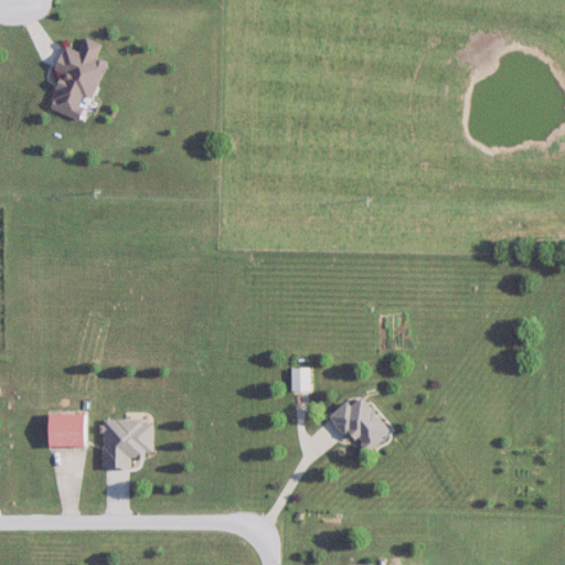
[(80,121),(86,105),(91,106),(107,64),(96,60),(103,45),(85,39),(80,53),(64,46),(55,71),(63,74),(49,109),(80,121)]
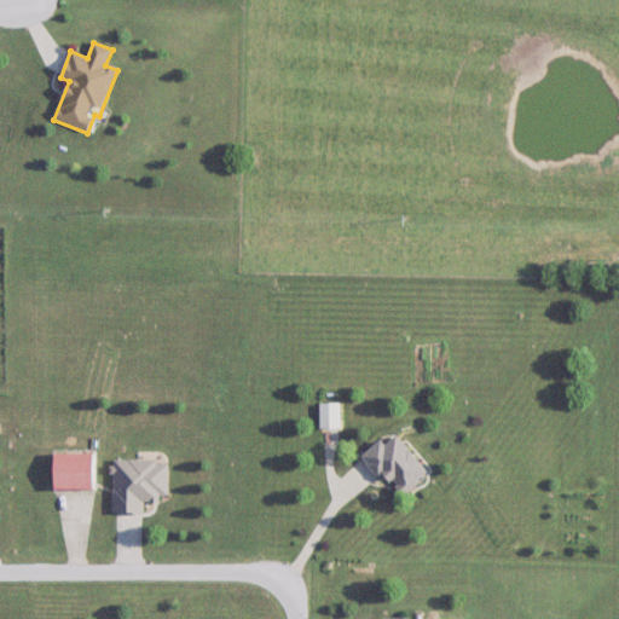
[(319,405),(319,429),(340,429),(340,405),(319,405)]
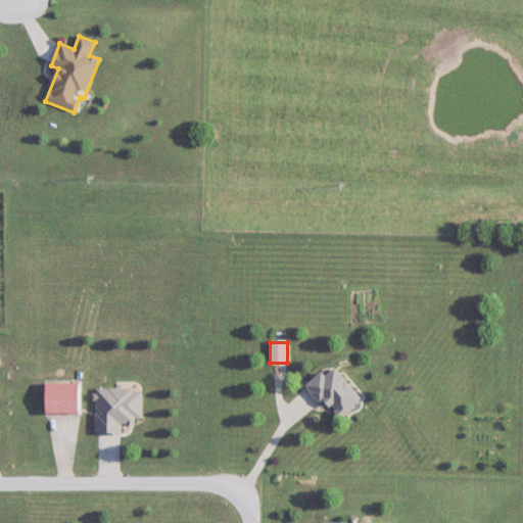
[(304,388),(338,422),(362,399),(332,370),(325,377),(321,373),(304,388)]
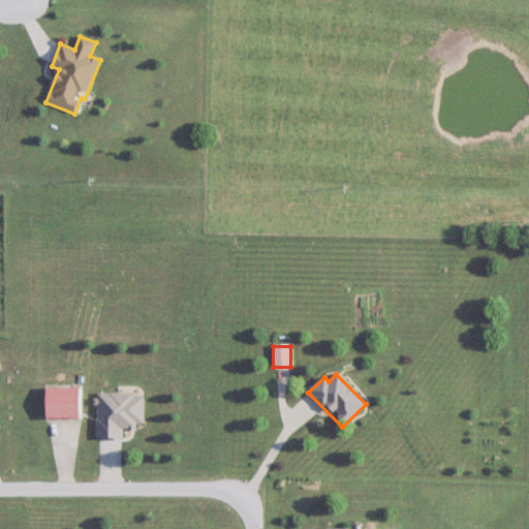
[(44,389),(44,419),(80,419),(79,389),(44,389)]
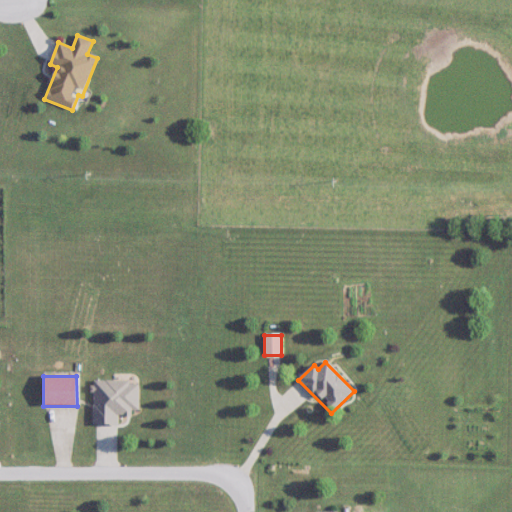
[(138,411),(139,382),(94,381),(94,426),(118,426),(118,417),(131,418),(131,411),(138,411)]
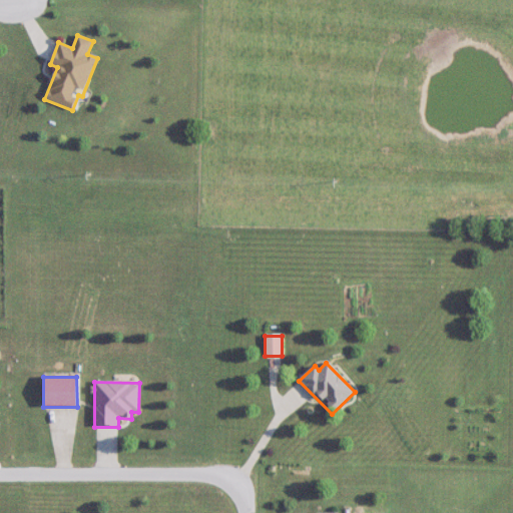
All buildings are outlined.
